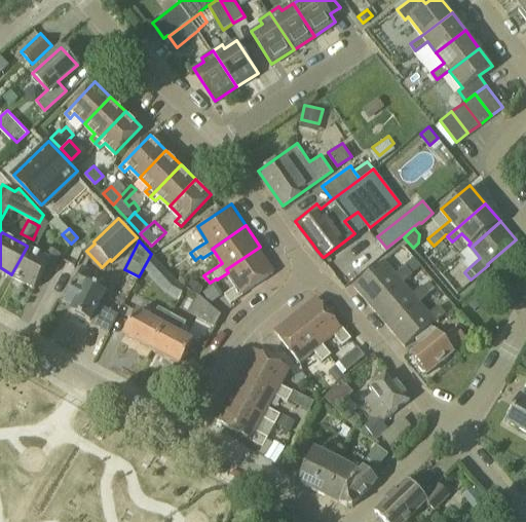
[(27,247),(11,274),(35,287),(47,263),(52,266),(61,251),(49,246),(44,255),(27,246),(27,247)]
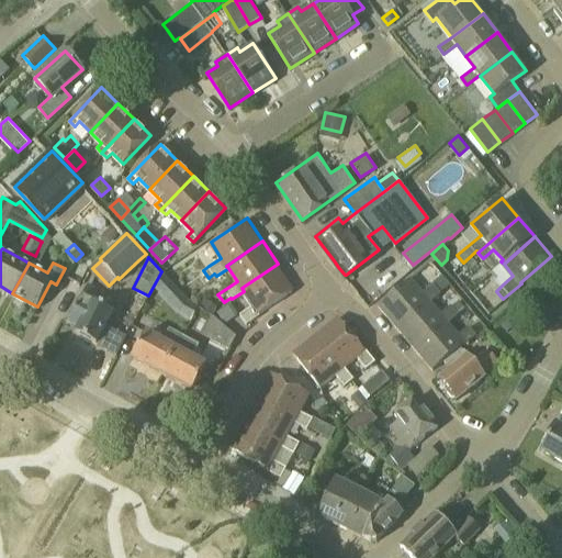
[(242,288),(244,291),(253,303),(240,312),(247,322),(250,320),(260,313),(259,311),(294,287),(278,264),(242,288)]
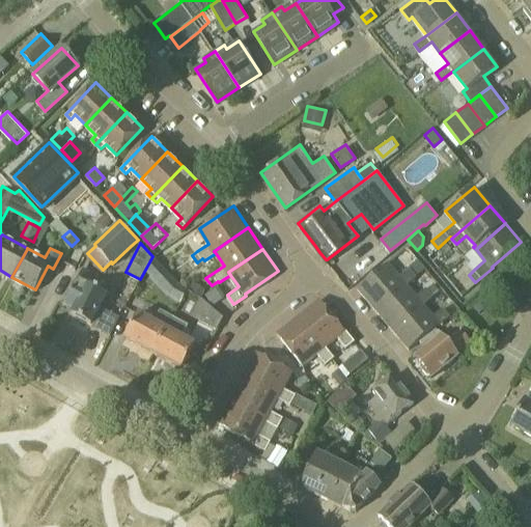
[(391,259),(399,272),(409,266),(401,253),(391,259)]
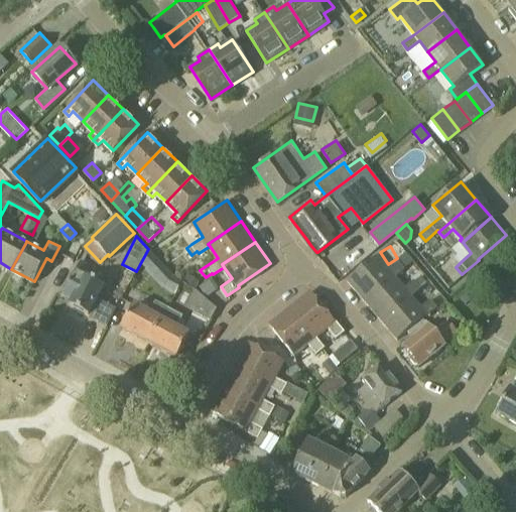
[(394,273),(395,275),(405,267),(398,259),(388,267),(378,254),(348,279),(364,298),(394,273)]
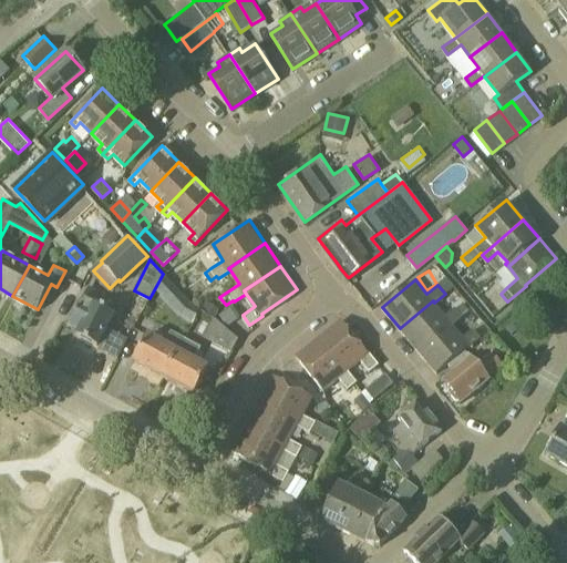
[(119,355),(129,336),(107,325),(114,311),(96,303),(102,292),(89,285),(69,323),(80,328),(76,334),(119,355)]
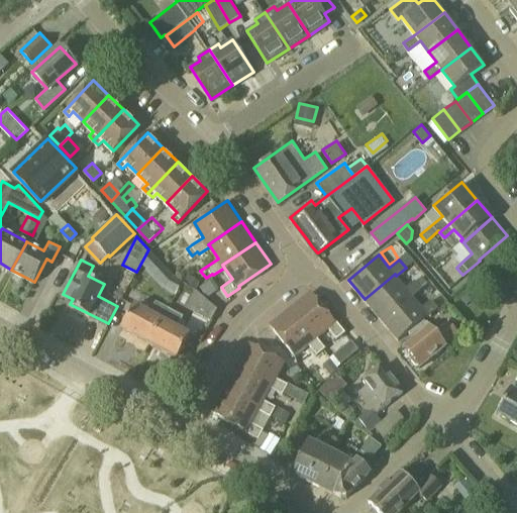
[(405,287),(396,276),(395,274),(365,299),(382,318),(411,293),(412,295),(422,287),(421,286),(428,281),(422,274),(416,279),(415,279),(405,287)]
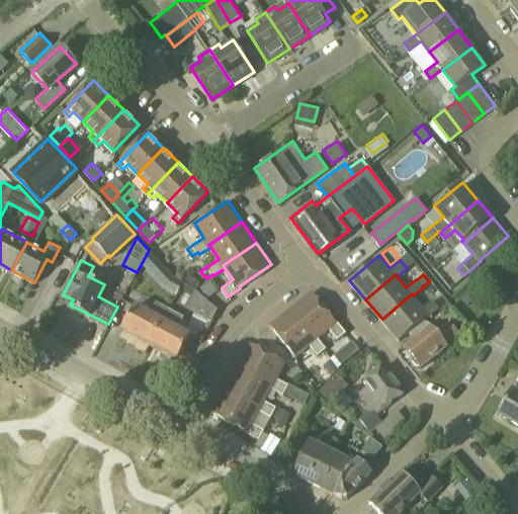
[(176,294),(183,280),(174,275),(166,289),(176,294)]
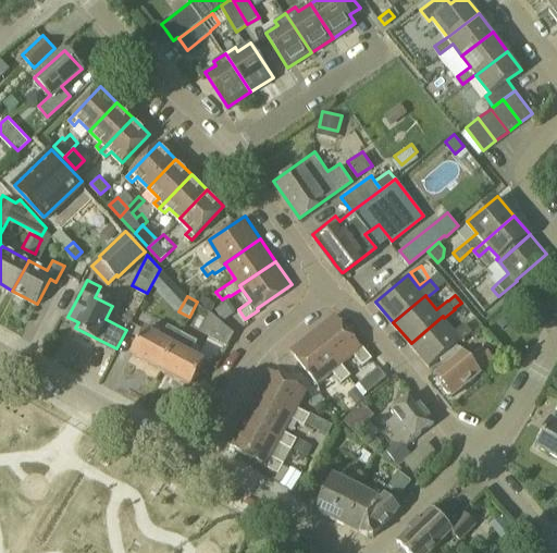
[(206,296),(201,306),(211,310),(215,300),(206,296)]
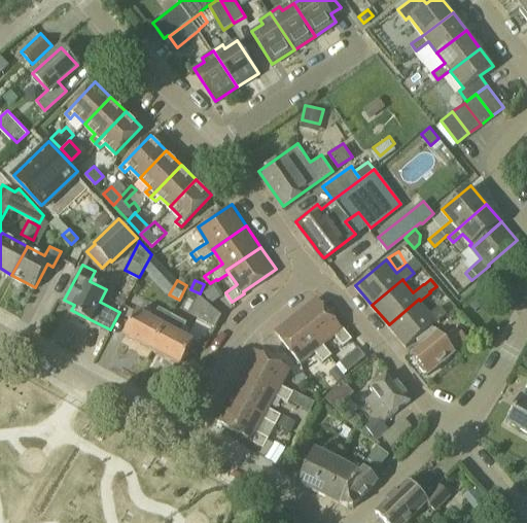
[(213,284),(203,291),(210,303),(220,295),(213,284)]
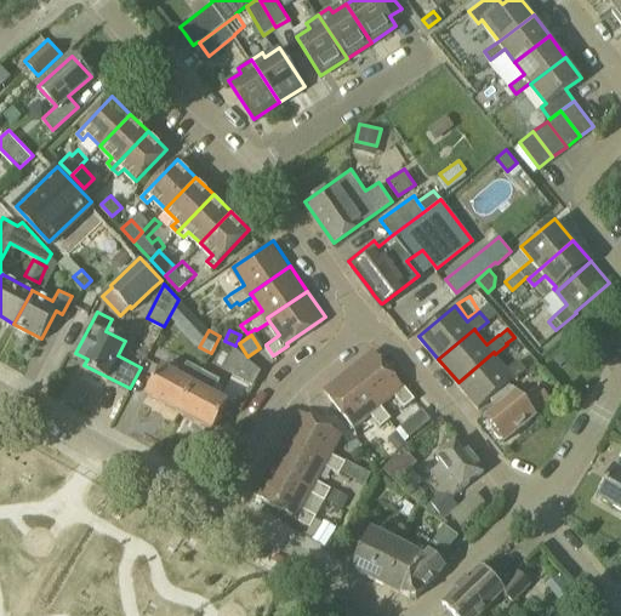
[(379,405),(381,404),(394,392),(403,401),(412,394),(402,380),(400,382),(372,347),(348,366),(379,405)]
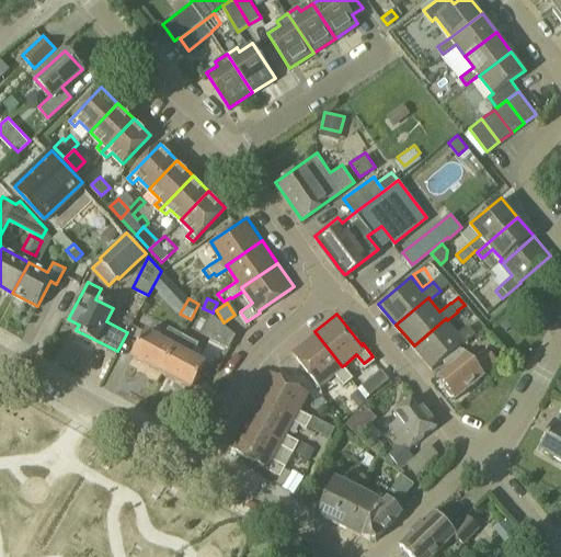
[(458,332),(447,320),(446,318),(414,345),(432,366),(462,341),(465,342),(476,332),(482,327),(478,322),(471,327),(468,324),(458,332)]
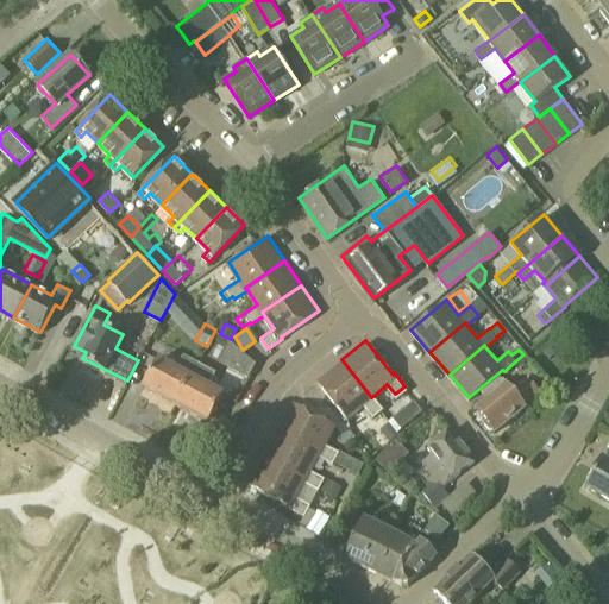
[(61,364),(85,382),(94,369),(71,351),(61,364)]
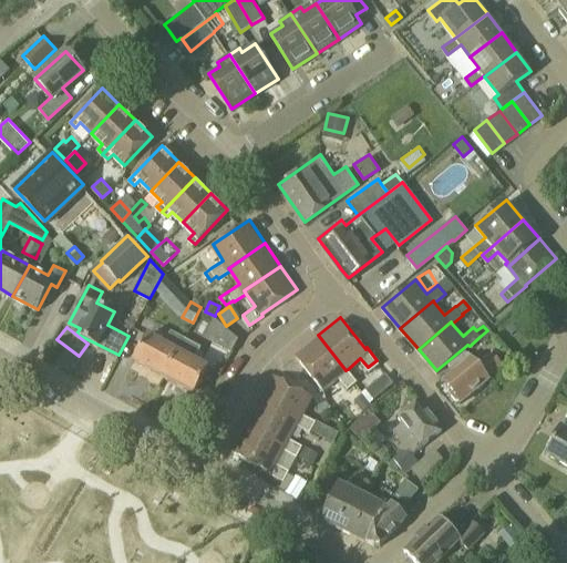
[(239,338),(230,330),(223,345),(233,350),(239,338)]
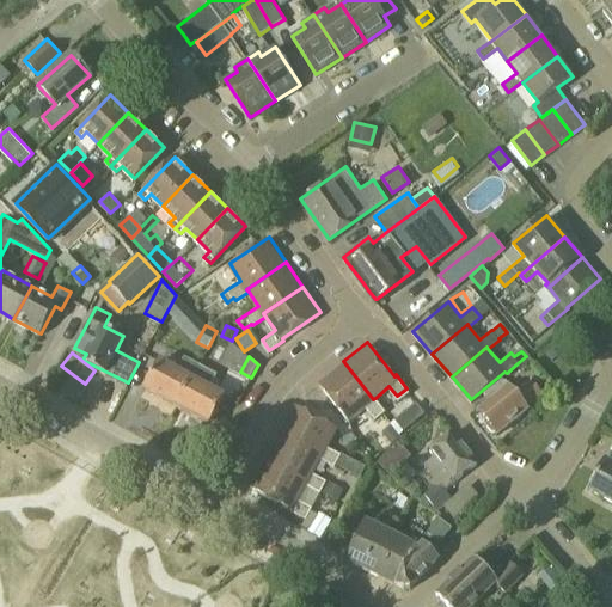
[(177,405),(193,376),(197,367),(182,359),(177,368),(159,359),(145,387),(177,405)]
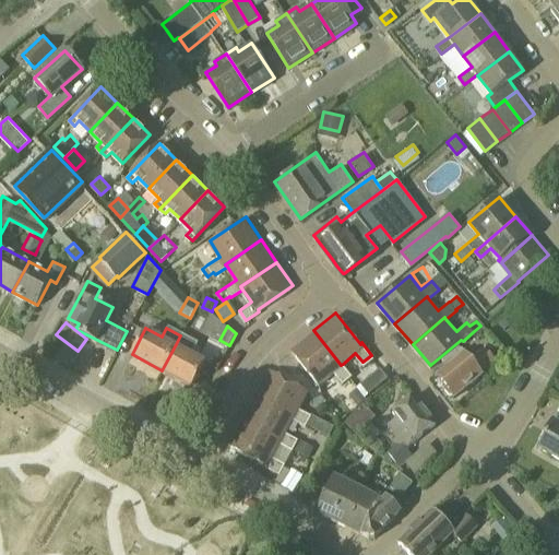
[(353,375),(343,364),(341,365),(313,330),(292,347),(319,382),(334,370),(343,382),(353,375)]
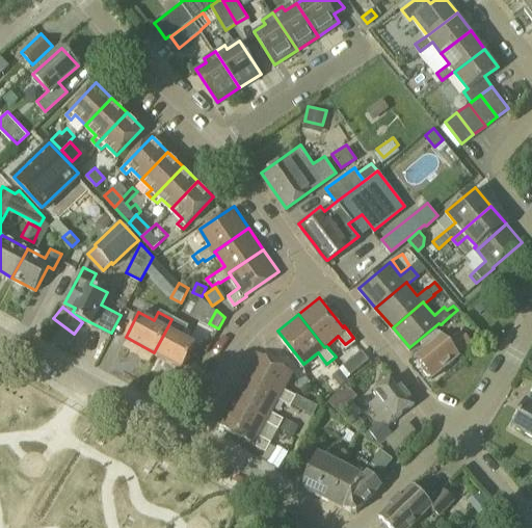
[(167,327),(154,352),(183,367),(195,343),(167,327)]
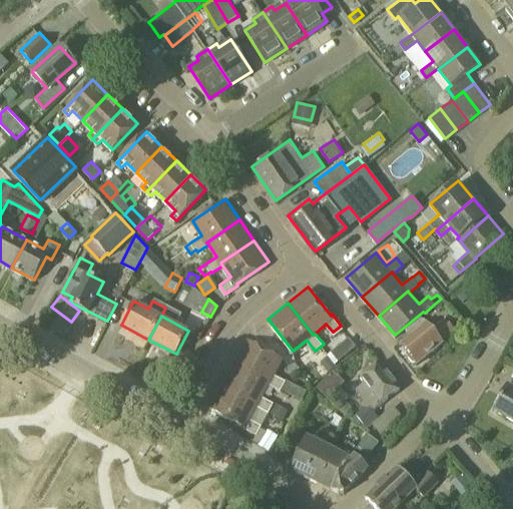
[(455,329),(446,318),(433,329),(425,319),(409,331),(412,334),(402,342),(418,362),(443,341),(442,339),(455,329)]
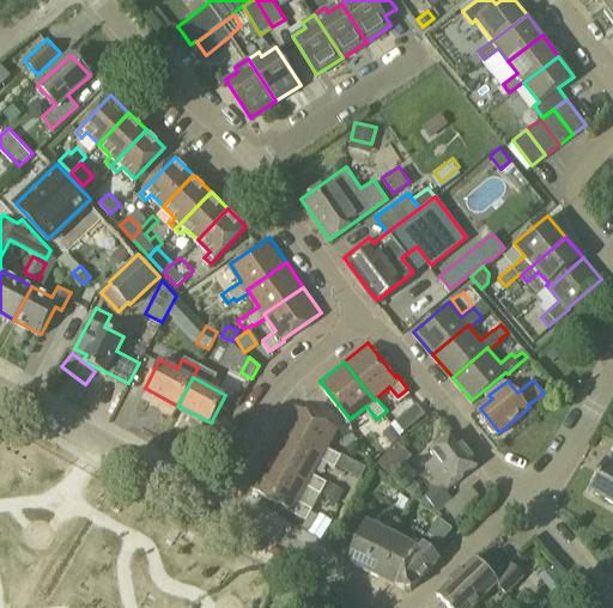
[(428,415),(417,402),(395,419),(406,433),(428,415)]
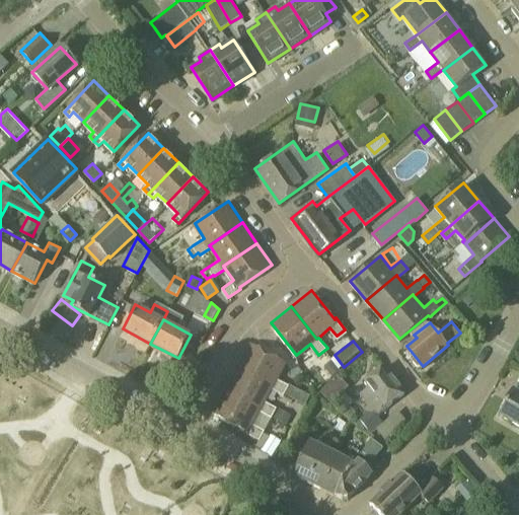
[(274,385),(273,387),(284,393),(289,384),(278,378),(286,362),(249,343),(244,352),(246,353),(239,366),(238,366),(274,385)]
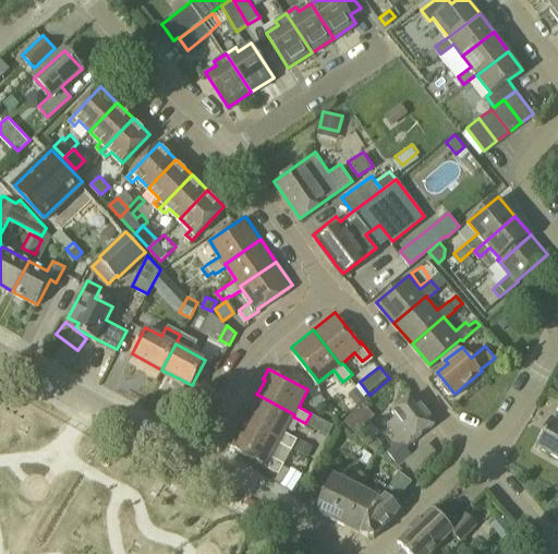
[(256,394),(257,394),(255,393),(250,402),(252,404),(244,418),(243,419),(281,438),(280,441),(292,447),(298,437),(286,431),(293,417),(294,414),(256,394)]
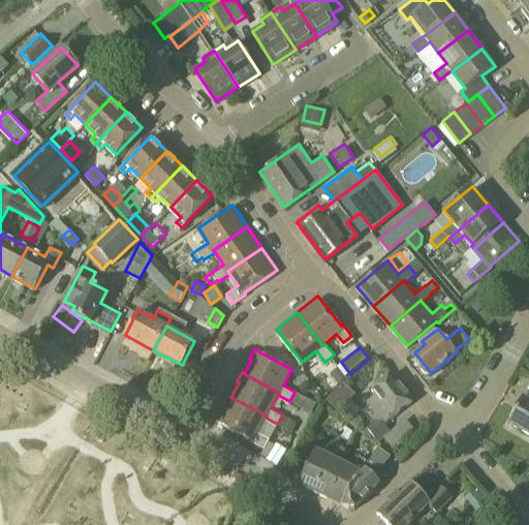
[(378,438),(391,428),(384,421),(413,398),(392,372),(372,388),(376,394),(368,400),(376,410),(373,413),(375,417),(367,424),(378,438)]
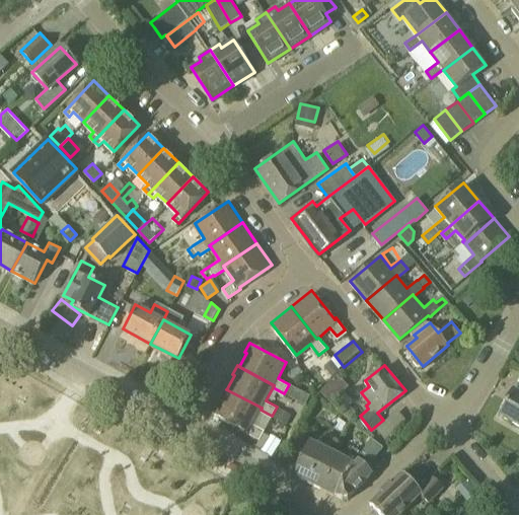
[(329,382),(341,393),(349,385),(338,374),(329,382)]
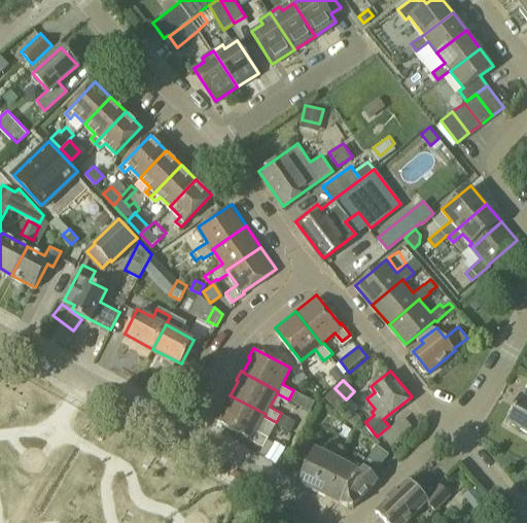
[(526,388),(523,396),(522,395),(508,419),(526,430),(526,388)]
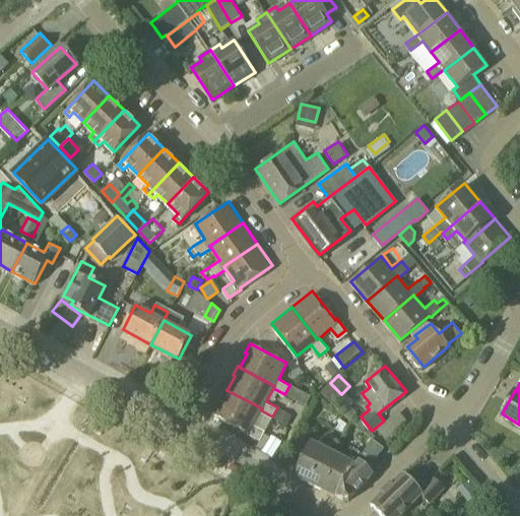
[(226,390),(228,389),(225,388),(220,398),(222,398),(214,412),(222,417),(248,431),(247,433),(260,440),(265,430),(254,424),(261,410),(262,408),(226,390)]
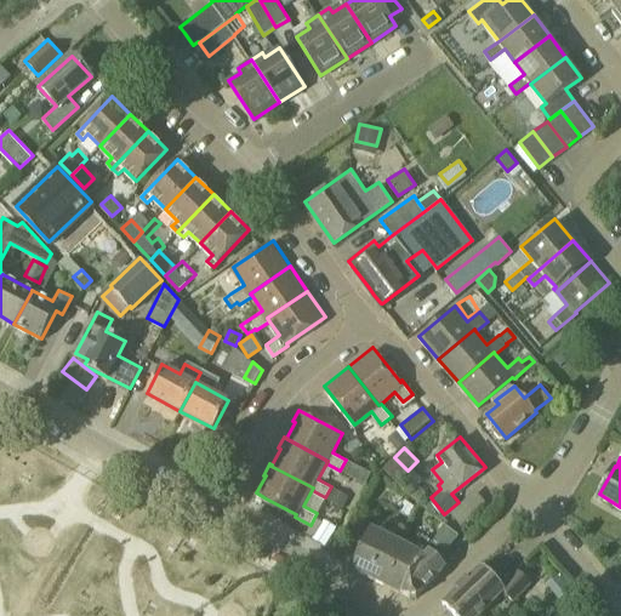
[(403,568),(411,549),(371,529),(362,547),(352,566),(387,585),(397,565),(403,568)]
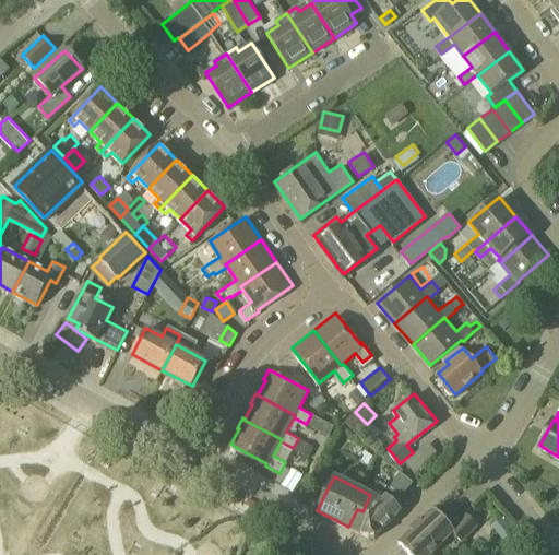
[(357,509),(348,527),(370,536),(376,536),(401,509),(393,502),(383,493),(377,498),(370,495),(363,511),(357,509)]
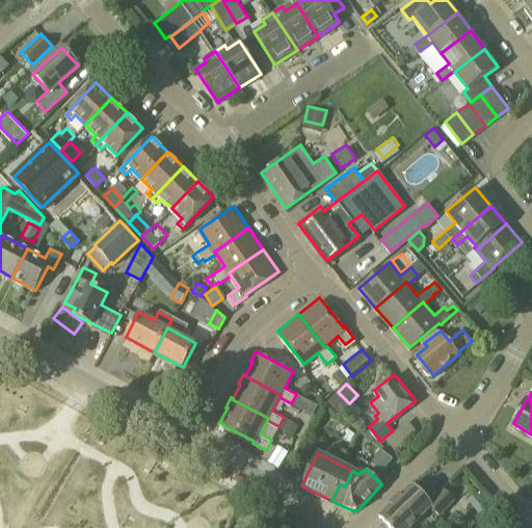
[(428,500),(411,483),(379,515),(393,527),(442,527),(446,525),(449,527),(458,520),(454,516),(450,521),(441,512),(455,498),(443,485),(428,500)]
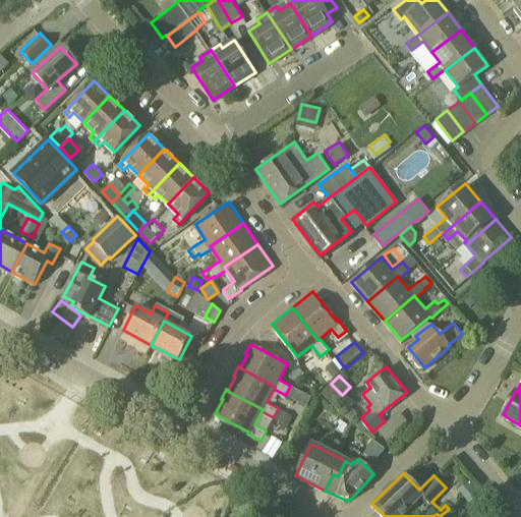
[(459,490),(469,502),(479,494),(470,480),(459,490)]
